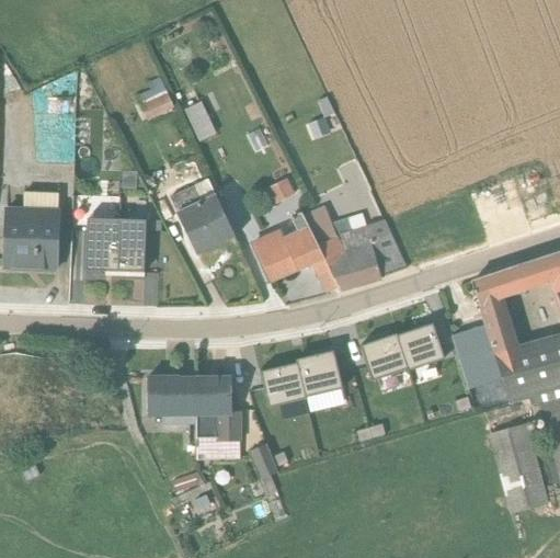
[(151,89),(136,95),(147,118),(174,106),(161,77),(148,82),(151,89)]
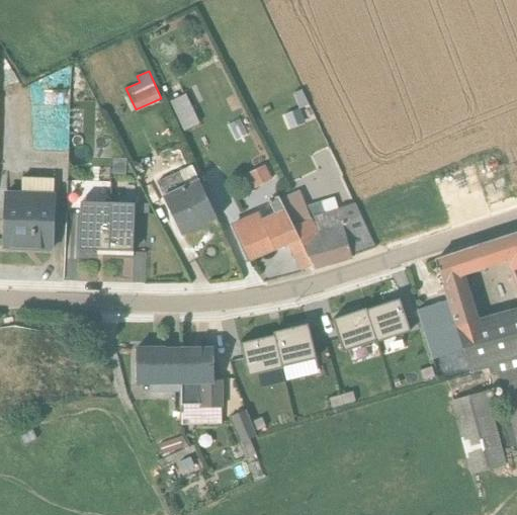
[(298,107),(285,112),(290,127),(305,122),(299,107),(308,104),(302,89),(300,89),(293,92),(298,107)]
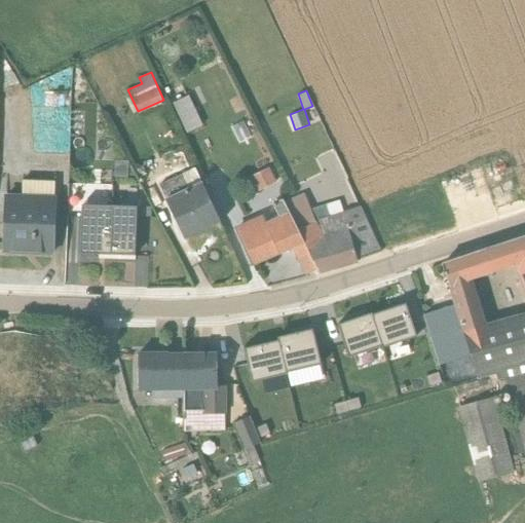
[(188,95),(172,102),(186,133),(202,124),(188,95)]
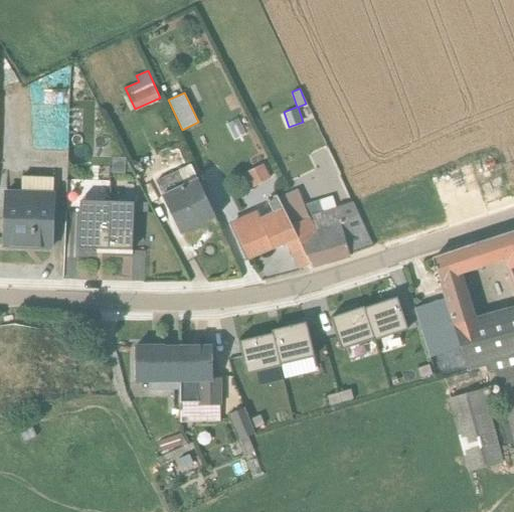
[(270,176),(263,162),(245,171),(252,185),(270,176)]
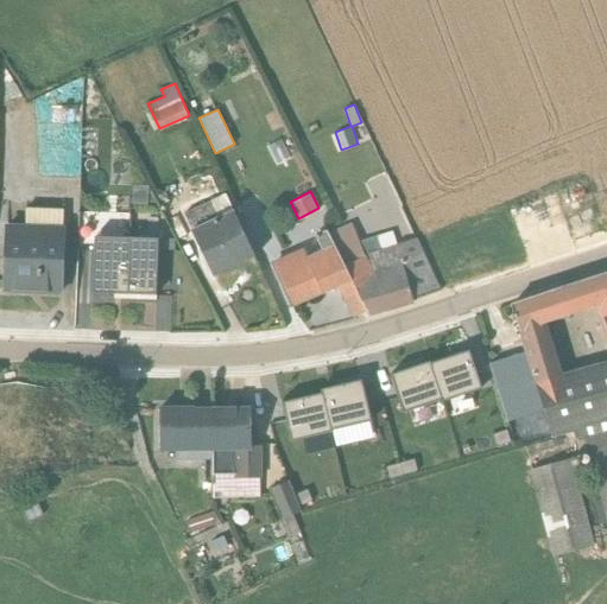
[(253,250),(226,192),(185,211),(212,268),(213,269),(253,250)]
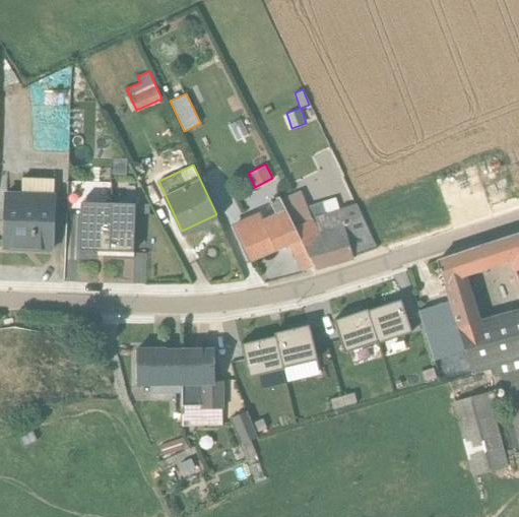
[(6,191),(4,247),(52,248),(54,178),(22,177),(21,191),(6,191)]
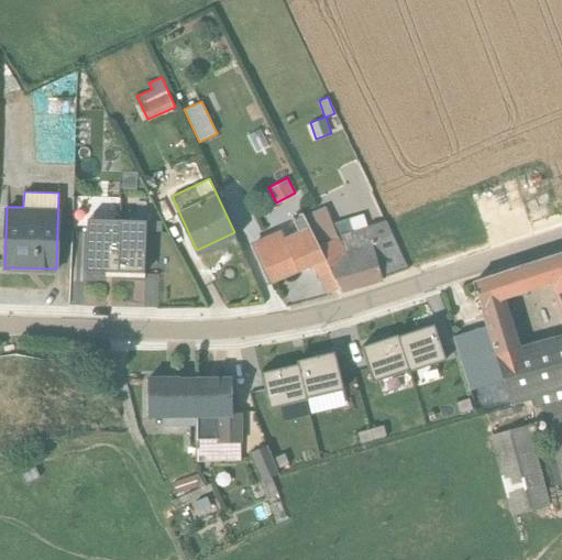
[(407,268),(408,267),(386,218),(354,229),(350,217),(334,223),(326,205),(306,215),(305,216),(342,291),(383,278),(384,277),(407,268)]
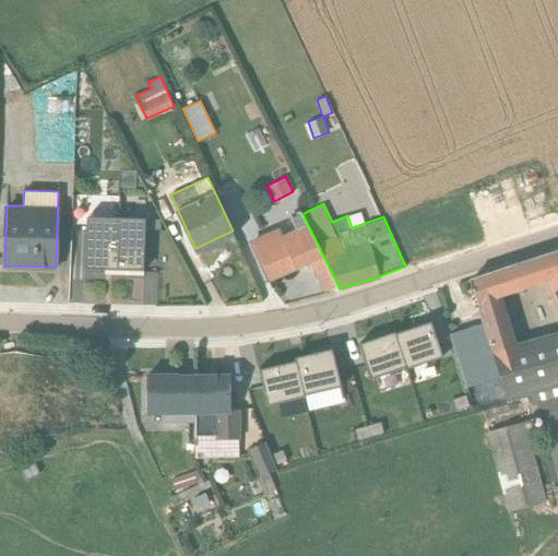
[(325,290),(337,285),(300,210),(289,215),(295,228),(283,234),(280,226),(249,239),(269,282),(315,263),(325,290)]
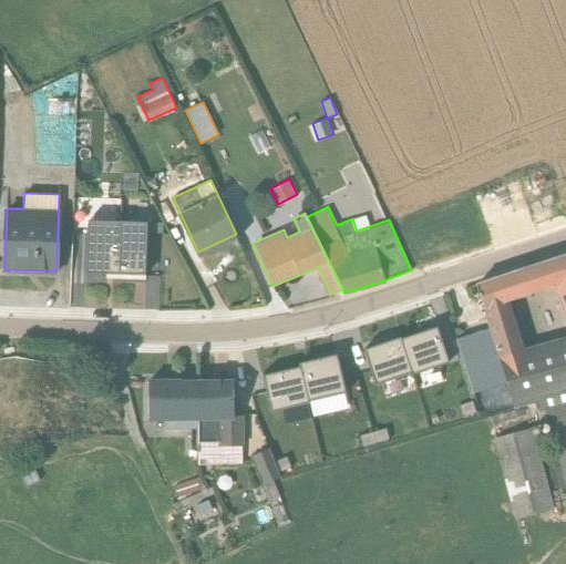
[(121,221),(88,219),(85,272),(119,273),(121,221)]
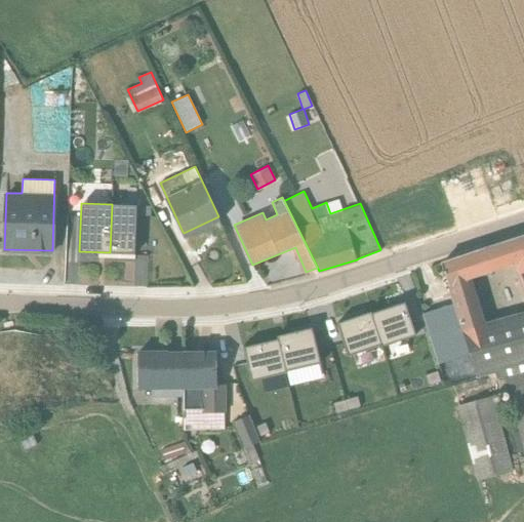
[(143,205),(112,204),(110,252),(140,253),(143,205)]
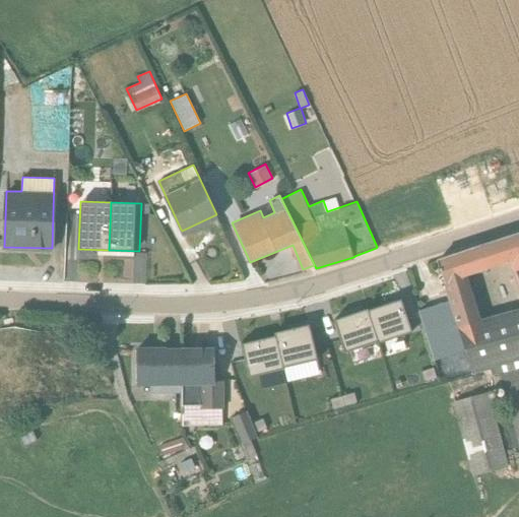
[(458,326),(462,341),(466,352),(467,356),(472,374),(491,369),(496,388),(500,387),(503,387),(514,426),(511,427),(508,428),(513,448),(518,446),(518,232),(501,239),(510,262),(518,283),(518,307),(482,318),(479,319),(458,326)]
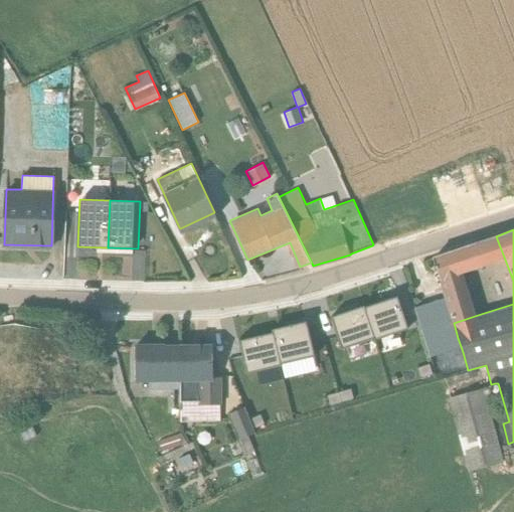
[(446,298),(454,323),(475,316),(478,315),(464,274),(485,267),(481,257),(477,242),(434,258),(446,298)]
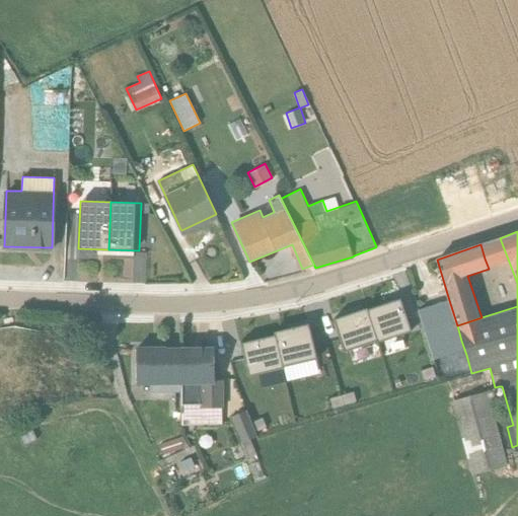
[(400,296),(333,318),(339,337),(344,352),(378,341),(412,329),(400,296)]
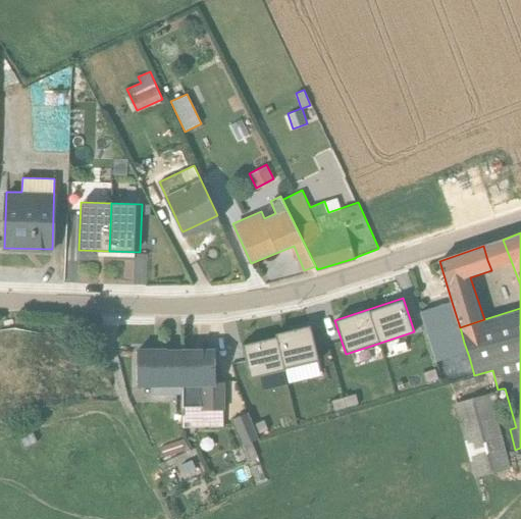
[(460,327),(452,302),(451,302),(421,311),(434,353),(464,343),(460,327)]
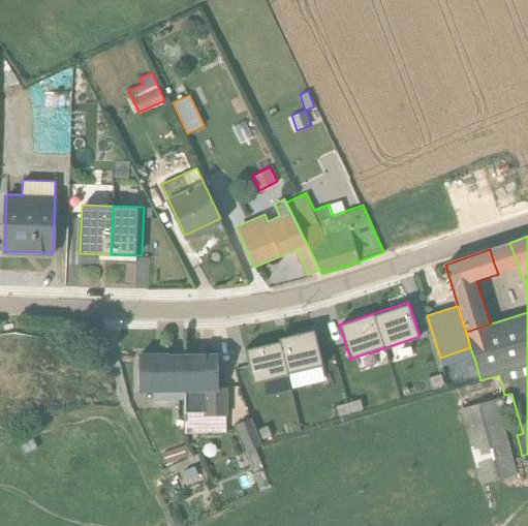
[(9,327),(0,327),(0,345),(10,345),(9,327)]
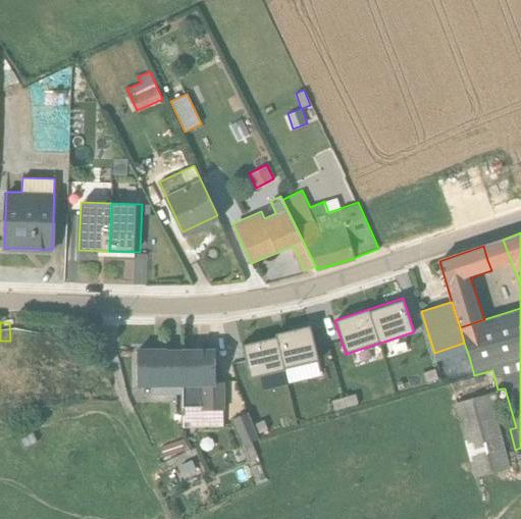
[(276,334),(275,334),(242,343),(250,376),(284,368),(319,360),(311,326),(276,334)]
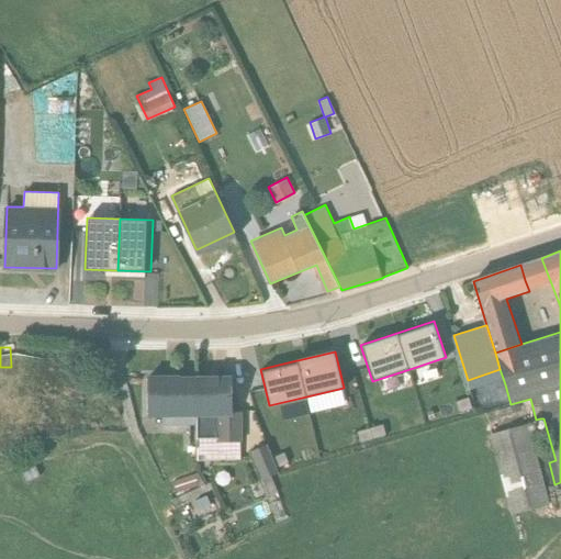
[(210,377),(195,378),(197,460),(240,459),(239,440),(242,440),(240,411),(233,411),(232,377),(219,377),(219,376),(210,376),(210,377)]
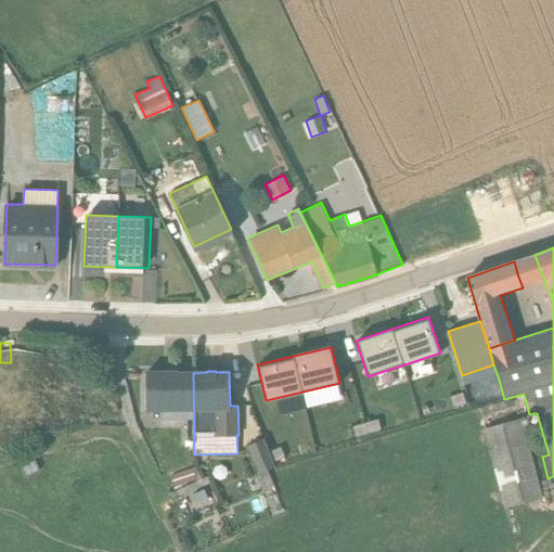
[(177,372),(146,372),(147,410),(159,410),(160,420),(193,419),(193,373),(178,373),(177,372)]
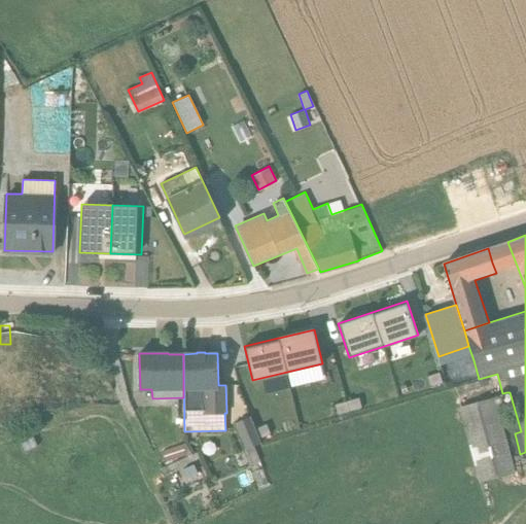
[(494,397),(459,407),(480,482),(516,473),(502,425),(515,421),(510,403),(497,407),(494,397)]
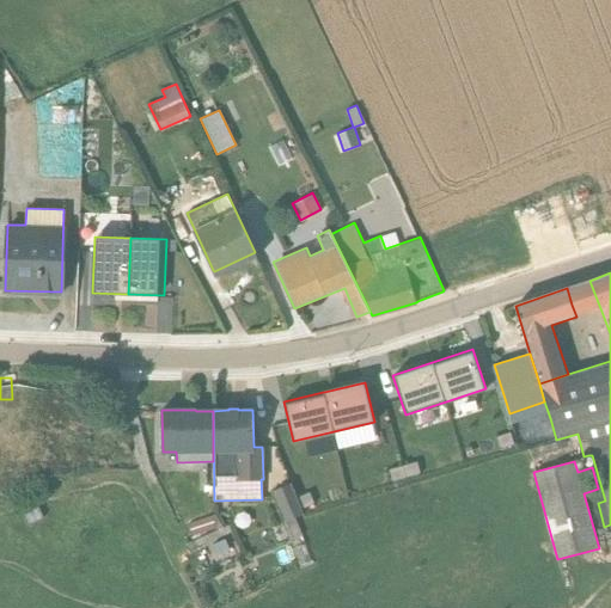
[(283,485),(272,490),(292,538),(301,534),(298,524),(294,517),(304,514),(292,483),(283,485)]
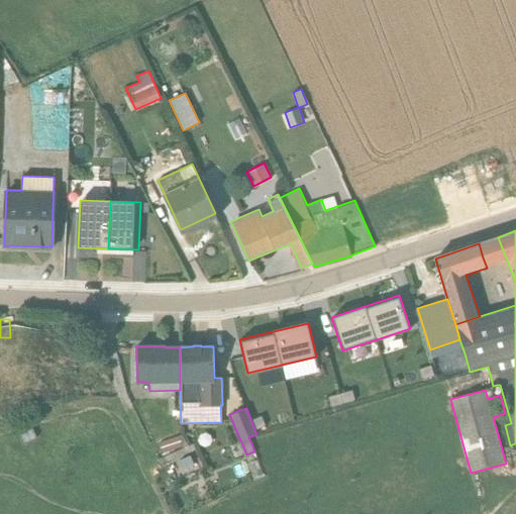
[(182,445),(178,435),(160,441),(163,451),(182,445)]
